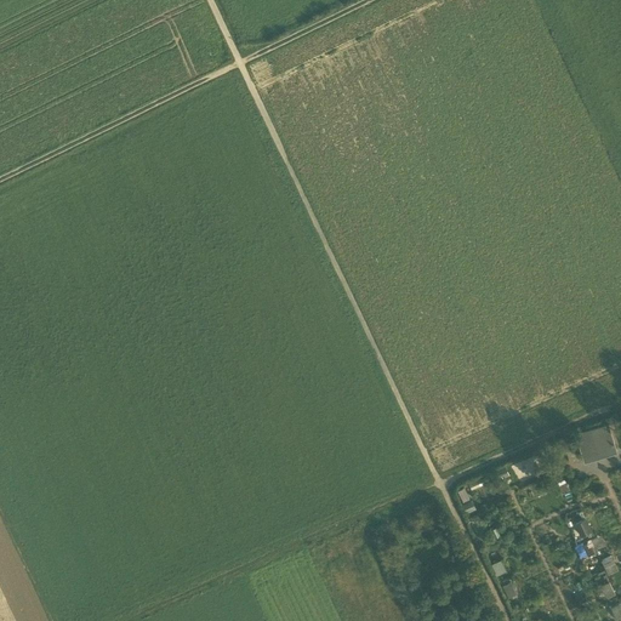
[(608,423),(577,432),(580,440),(577,440),(582,459),(607,451),(608,454),(616,451),(608,423)]
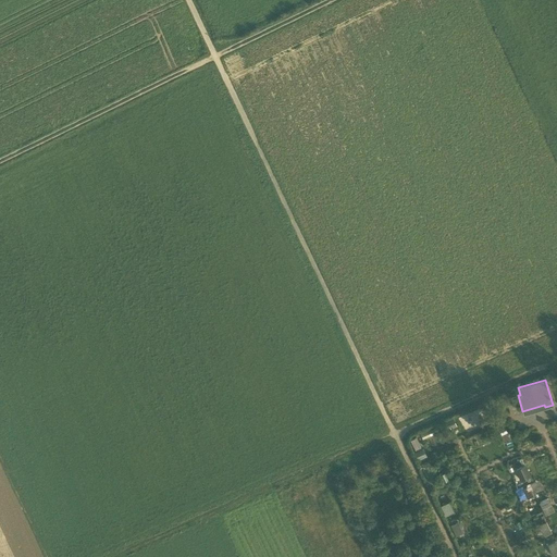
[(453,417),(447,420),(450,428),(457,425),(453,417)]
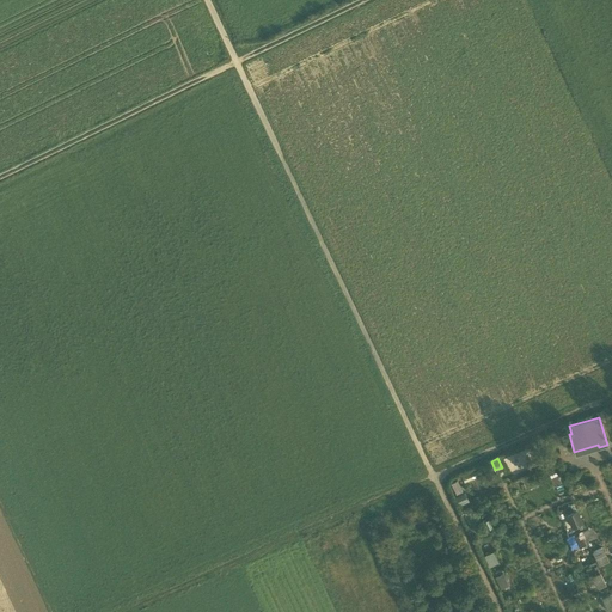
[(556,471),(549,475),(554,485),(561,482),(556,471)]
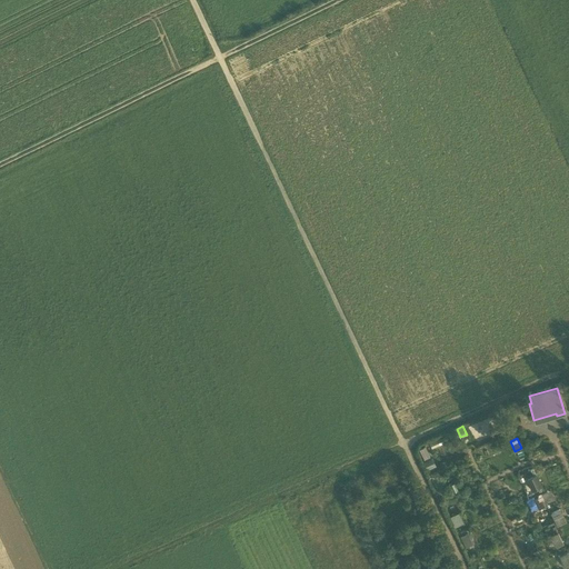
[(433,467),(430,459),(423,462),(428,469),(433,467)]
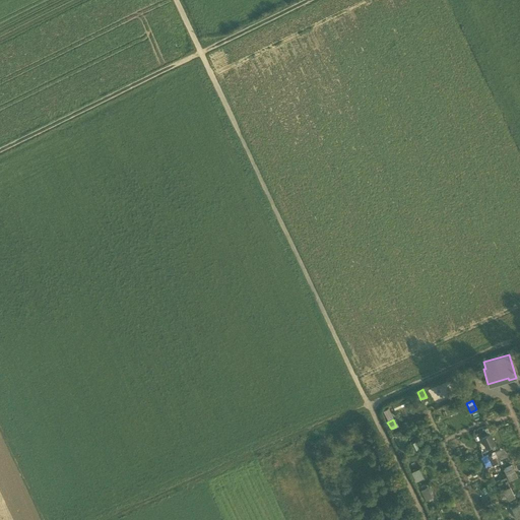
[(402,434),(396,437),(398,444),(405,441),(402,434)]
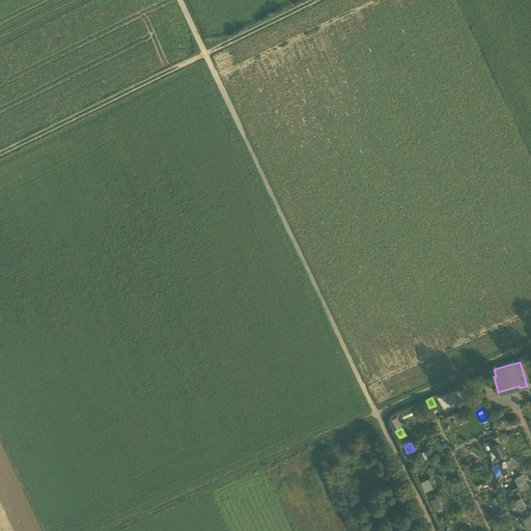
[(501,443),(491,447),(496,458),(505,454),(501,443)]
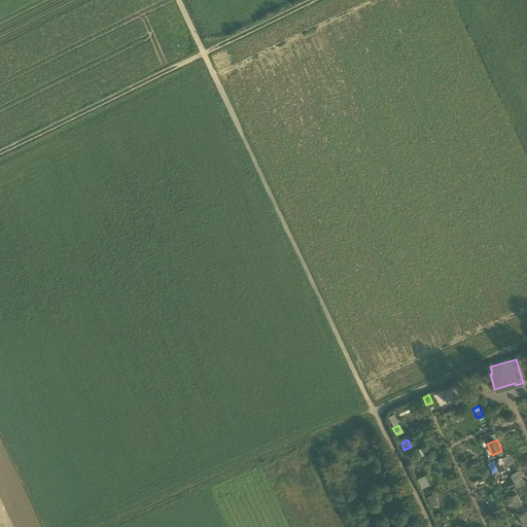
[(504,468),(500,461),(495,463),(499,471),(504,468)]
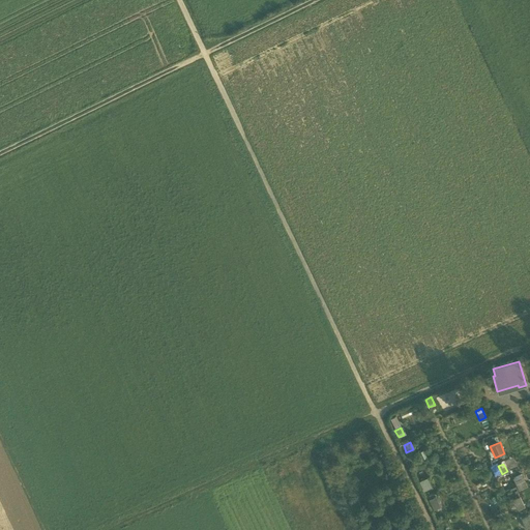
[(521,473),(511,477),(518,490),(527,486),(521,473)]
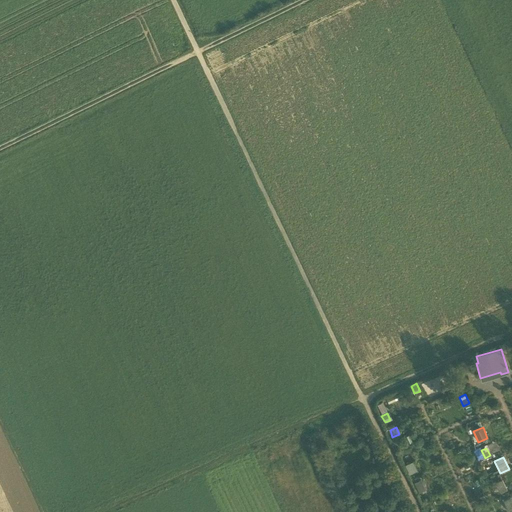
[(412,461),(407,464),(411,474),(416,471),(412,461)]
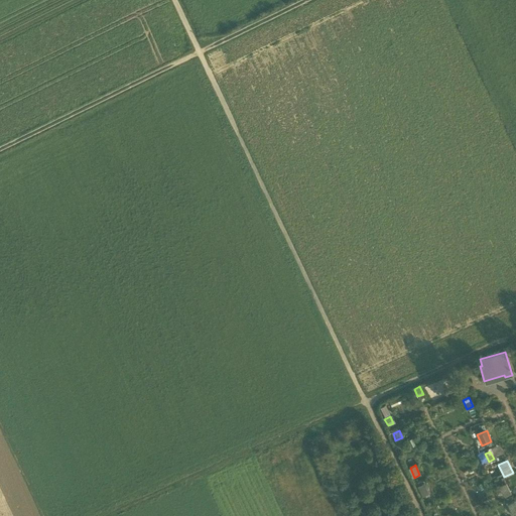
[(424,484),(418,487),(422,496),(425,495),(424,492),(427,490),(424,484)]
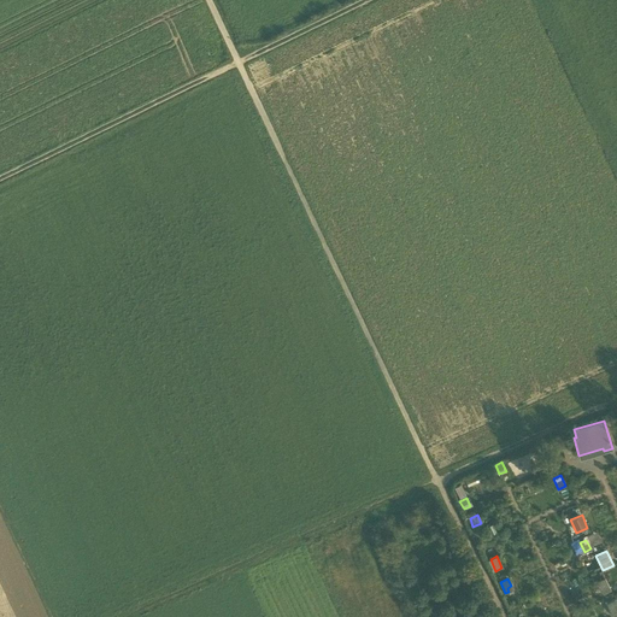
[(605,579),(598,582),(604,593),(610,589),(605,579)]
